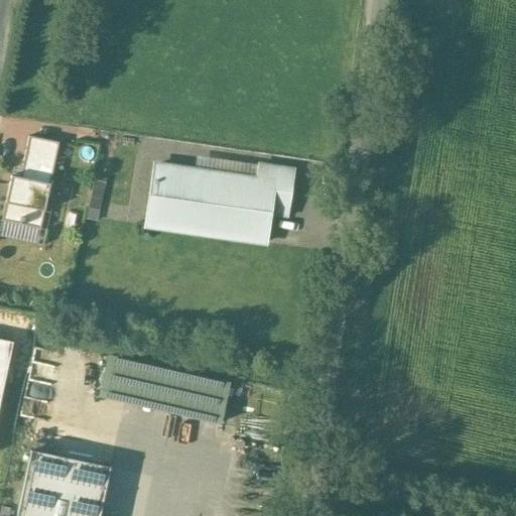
[(58,143),(28,137),(19,178),(10,176),(1,221),(39,230),(58,143)]
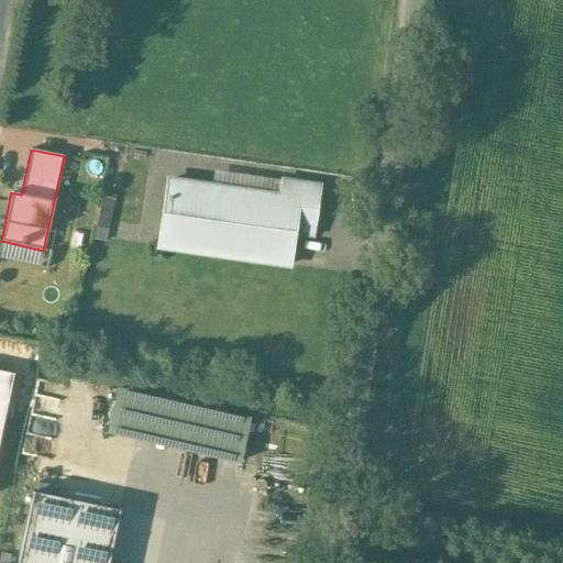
[(280,197),(168,181),(159,246),(288,265),(293,232),(311,235),(319,186),(284,180),(280,197)]
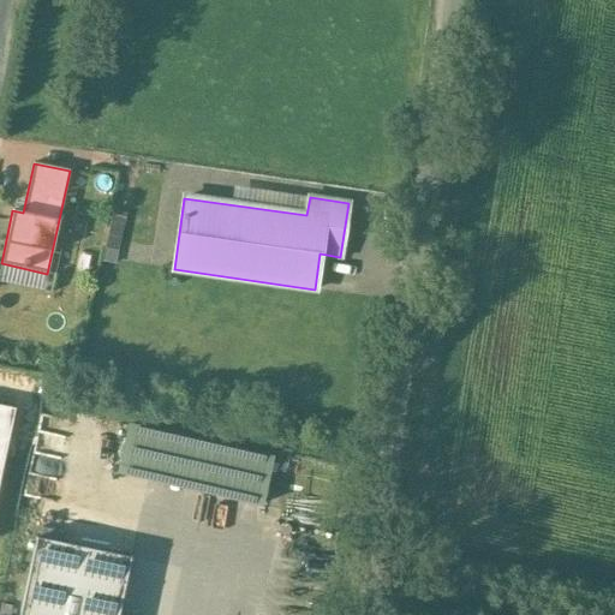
[(0,476),(15,407),(0,404),(0,476)]
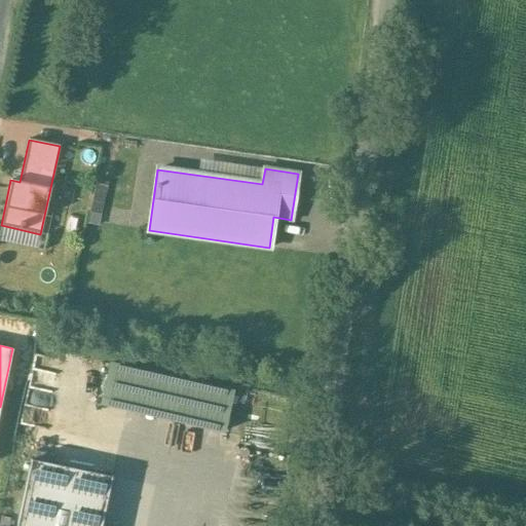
[(232,390),(111,363),(102,404),(223,431),(232,390)]
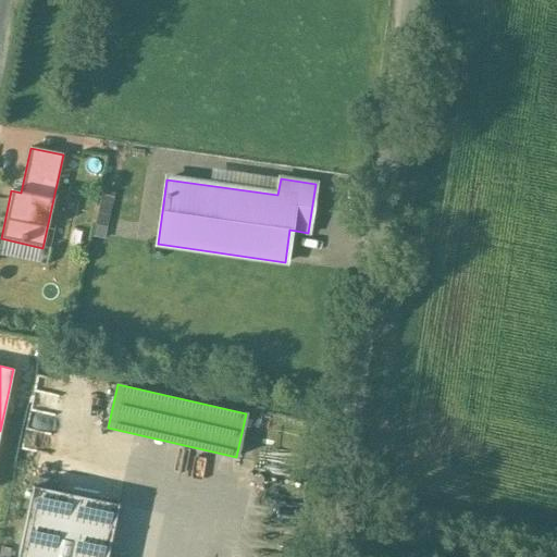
[(107,556),(119,504),(33,486),(17,556),(107,556)]
